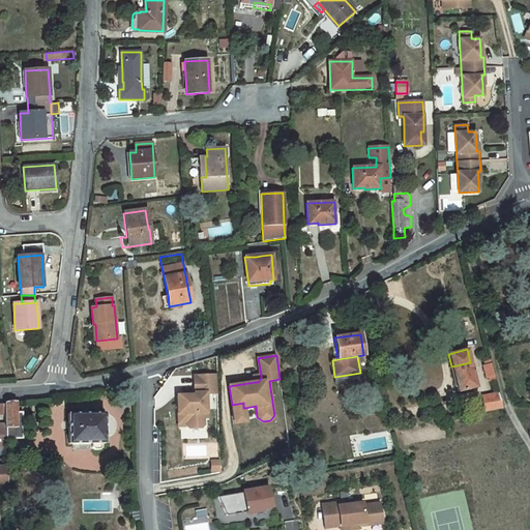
[(476,387),(470,362),(451,366),(458,392),(476,387)]
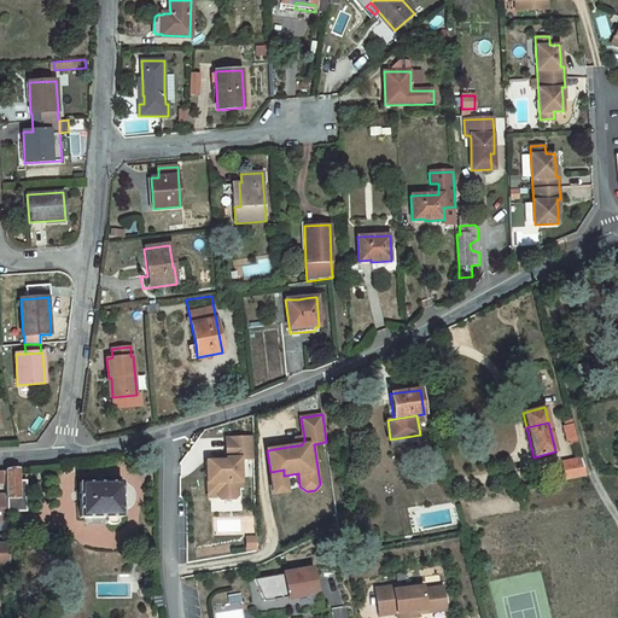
[(565,426),(564,426),(567,442),(569,441),(576,438),(572,424),(565,426)]
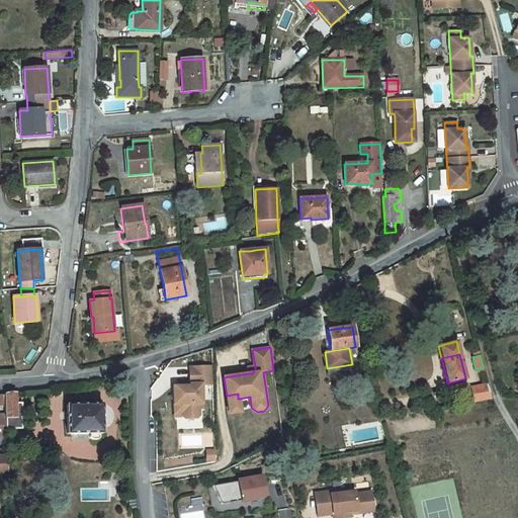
[(352,364),(327,368),(328,372),(352,369),(352,364)]
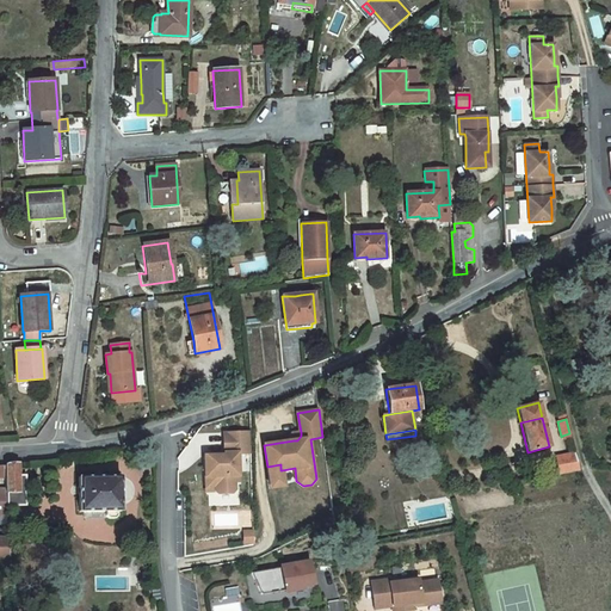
[(215,455),(205,455),(207,481),(215,481),(215,489),(216,489),(218,492),(232,492),(235,489),(235,481),(240,481),(239,452),(252,452),(252,432),(226,432),(226,452),(226,458),(217,458),(217,455),(215,455)]
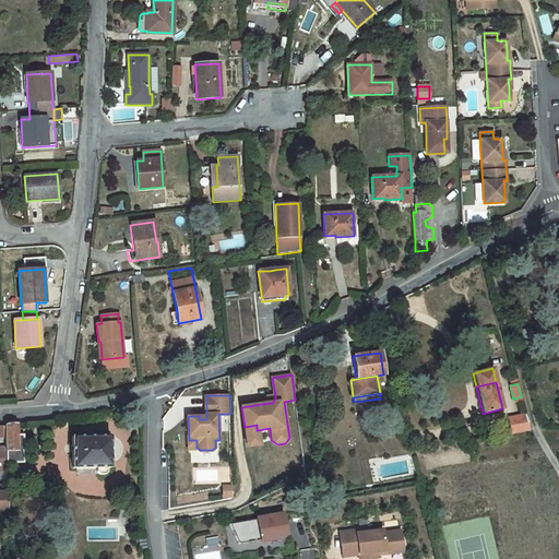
[(531,431),(526,415),(509,418),(511,435),(531,431)]
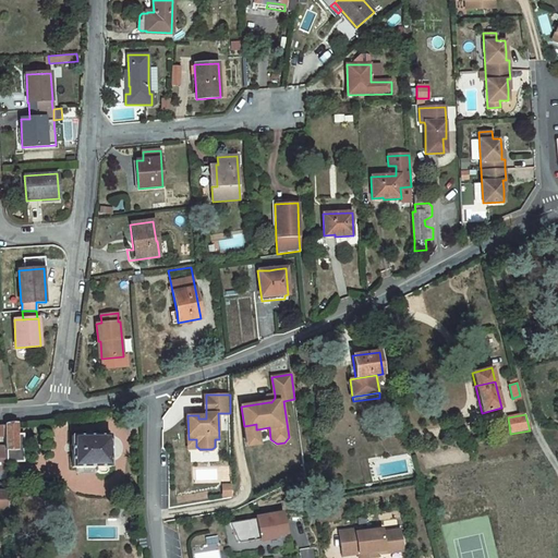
[(16,424),(5,425),(5,436),(5,446),(7,462),(24,462),(23,449),(24,449),(23,434),(16,434),(16,424)]
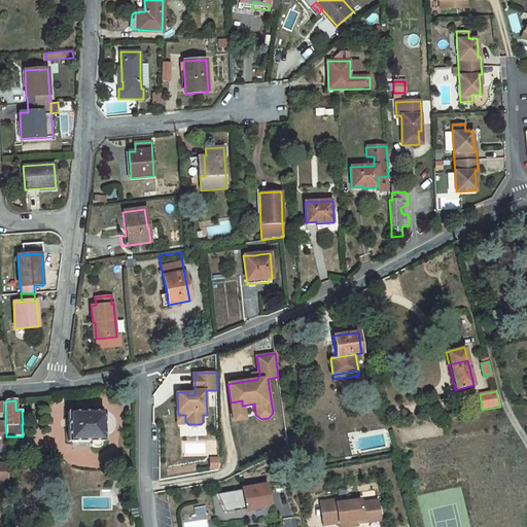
[(245,419),(243,406),(242,406),(242,400),(231,402),(233,421),(245,419)]
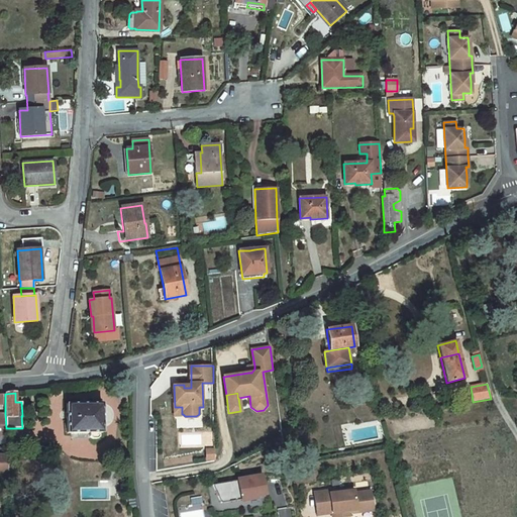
[(102,404),(67,404),(67,433),(90,433),(90,437),(92,439),(97,439),(99,436),(99,433),(102,433),(102,404)]
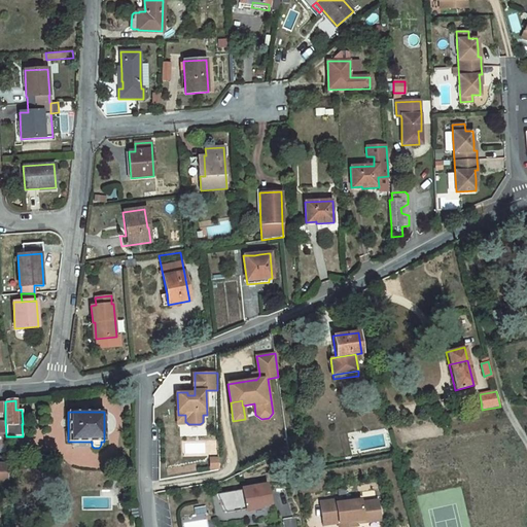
[(243,491),(217,495),(224,514),(247,511),(247,508),(250,508),(251,511),(261,510),(261,506),(270,504),(267,486),(242,490),(243,491)]
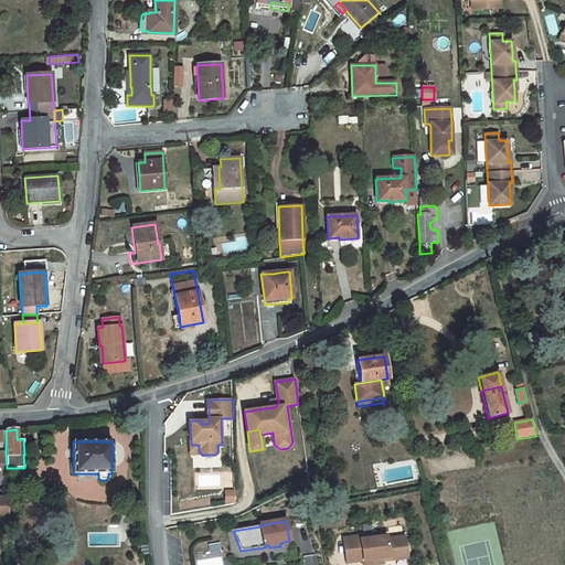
[(360,537),(343,540),(345,564),(362,562),(362,564),(382,564),(383,563),(408,560),(405,537),(387,540),(387,537),(361,541),(360,537)]
